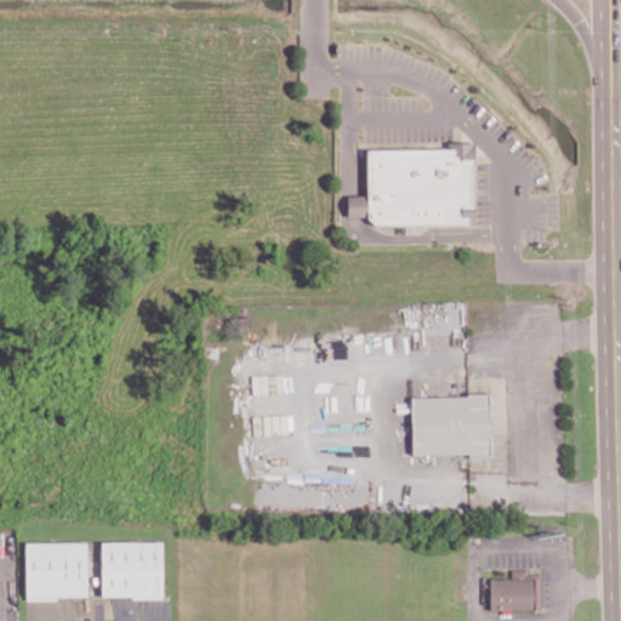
[(474,222),(474,142),(448,142),(448,148),(366,149),(366,195),(347,195),(347,223),(474,222)]
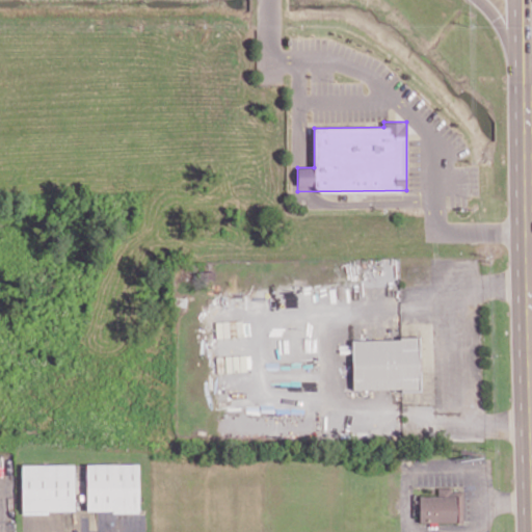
[(352,390),(421,389),(420,338),(352,339),(352,390)]
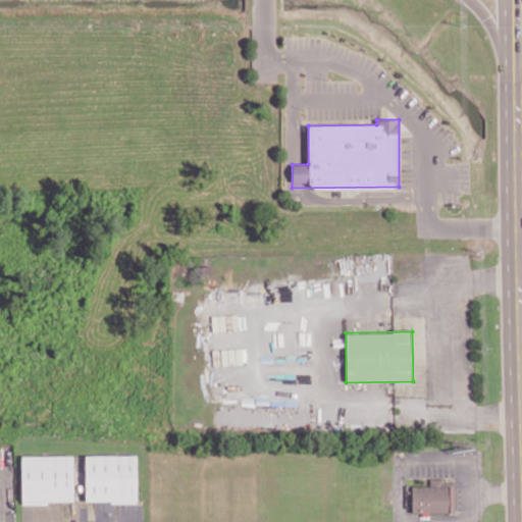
[(85,456),(86,502),(137,502),(137,455),(85,456)]
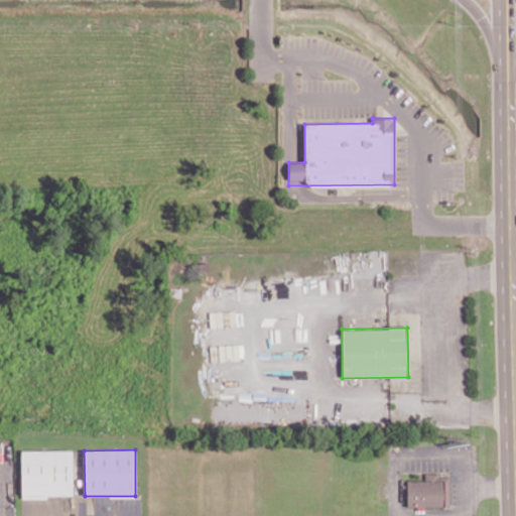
[(72,450),(21,450),(21,497),(72,496),(72,450)]
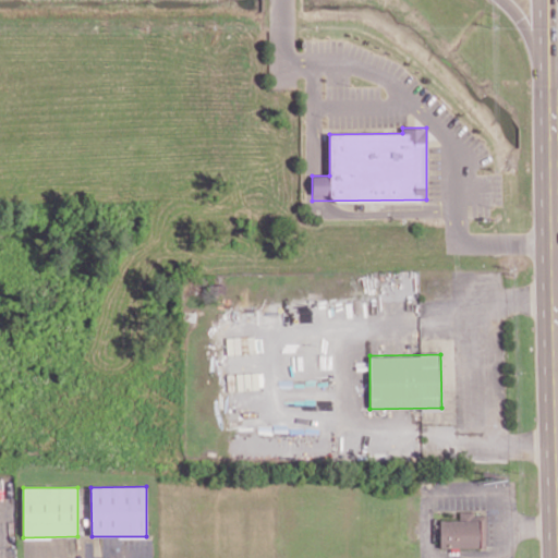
[(79,535),(91,535),(89,487),(79,487),(79,535)]
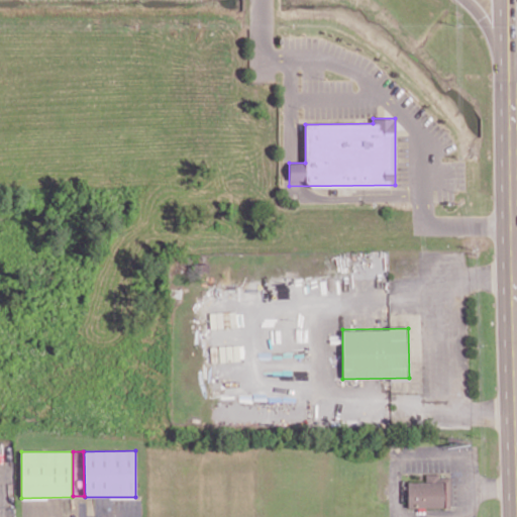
[(407,508),(450,508),(450,476),(425,476),(425,482),(408,482),(407,508)]
